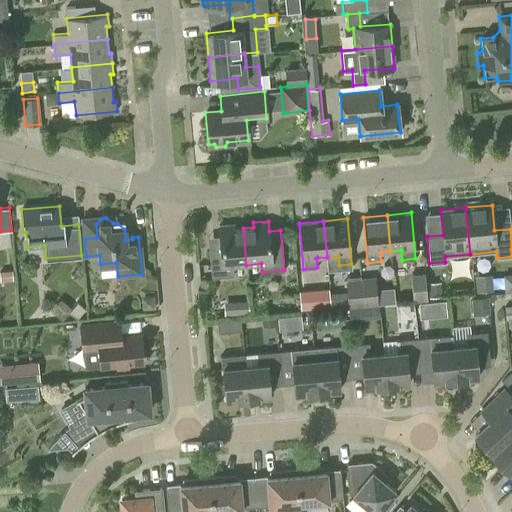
[(246,265),(243,228),(233,229),(233,224),(218,225),(219,236),(208,237),(211,277),(234,275),(233,266),(246,265)]
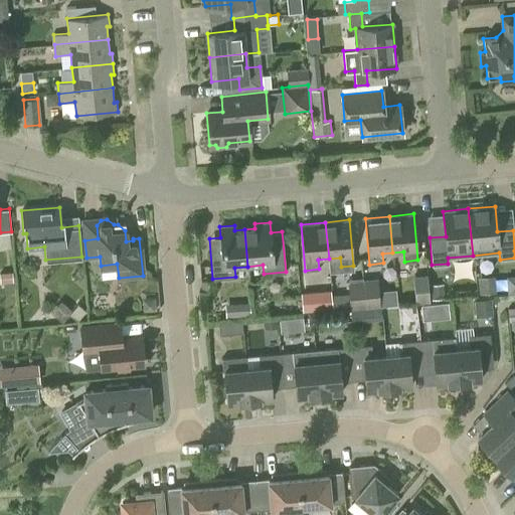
[(415,302),(430,301),(426,275),(413,276),(415,302)]
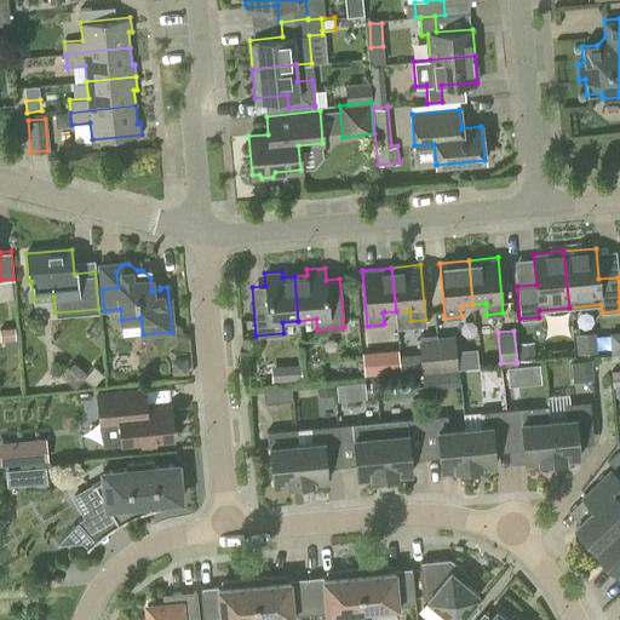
[(577,349),(596,348),(595,331),(575,333),(577,349)]
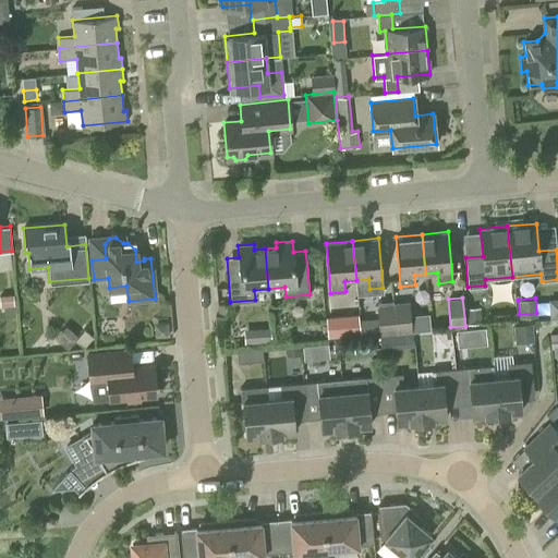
[(378,302),(377,306),(379,335),(396,332),(393,304),(392,301),(378,302)]
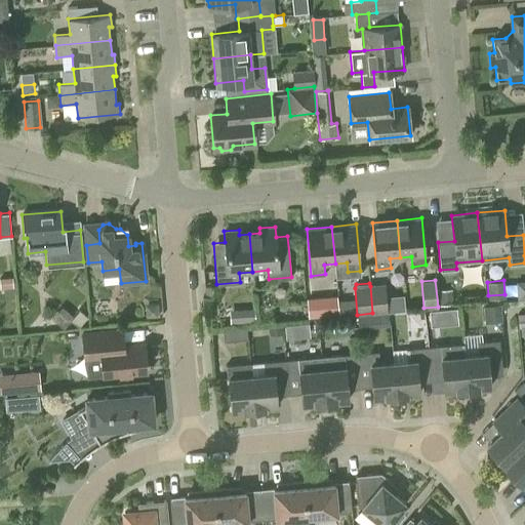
[(385,285),(370,286),(372,313),(387,312),(385,285)]
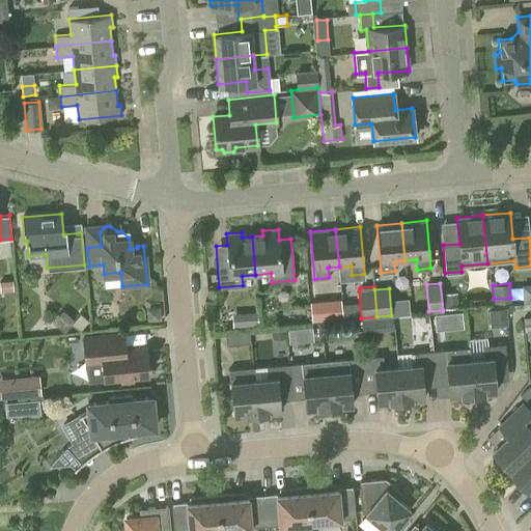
[(324,300),(326,319),(342,318),(340,299),(324,300)]
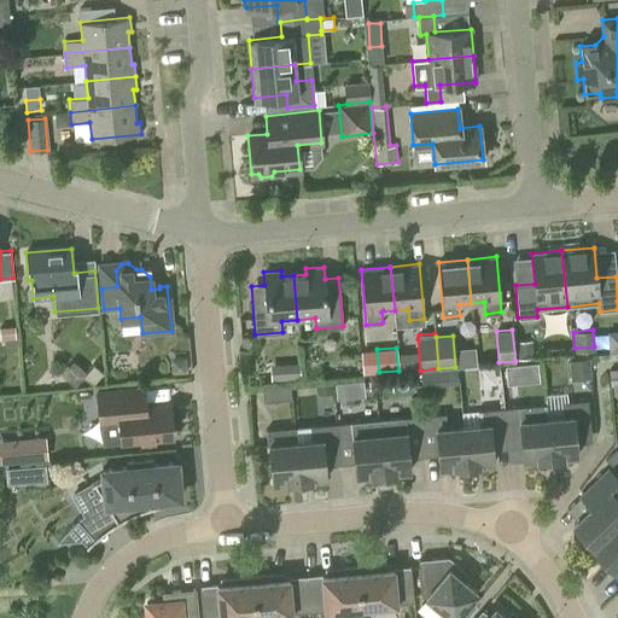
[(572,378),(593,377),(593,359),(572,359),(572,378)]
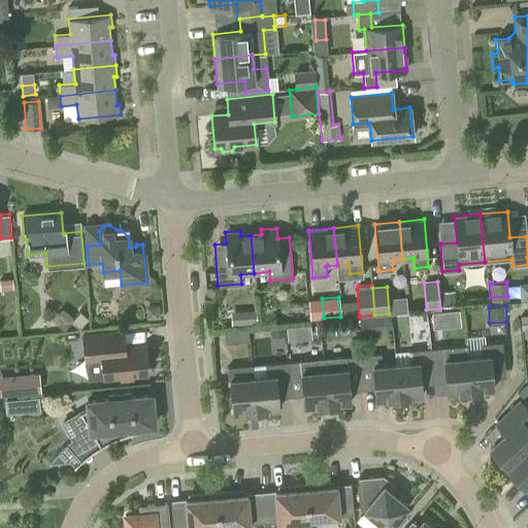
[(435,310),(436,327),(464,325),(463,309),(435,310)]
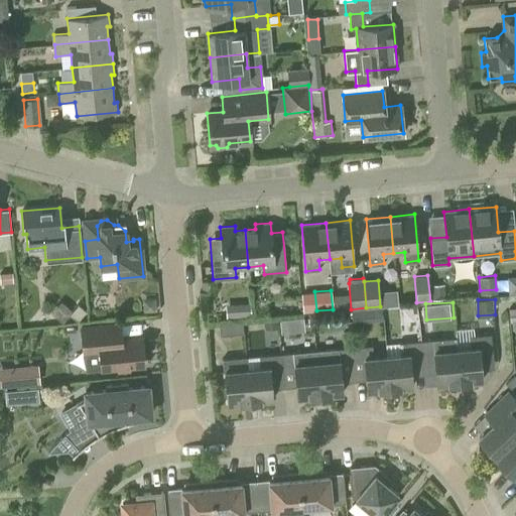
[(356,320),(381,319),(380,308),(355,309),(356,320)]
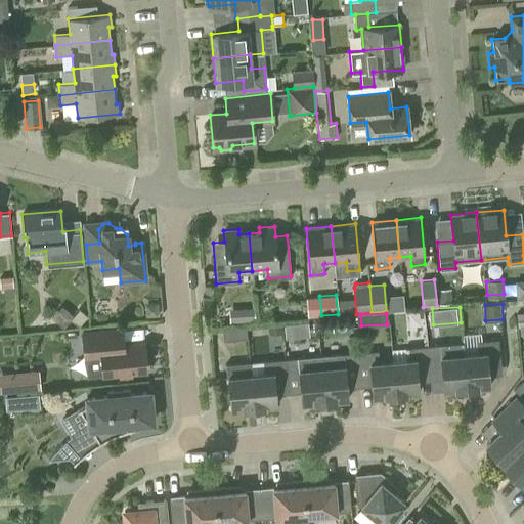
[(223,340),(247,338),(246,324),(222,326),(223,340)]
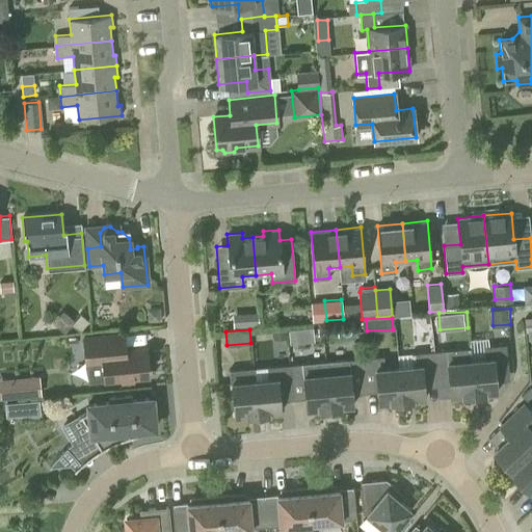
[(125,349),(123,333),(83,337),(87,381),(149,375),(145,347),(125,349)]
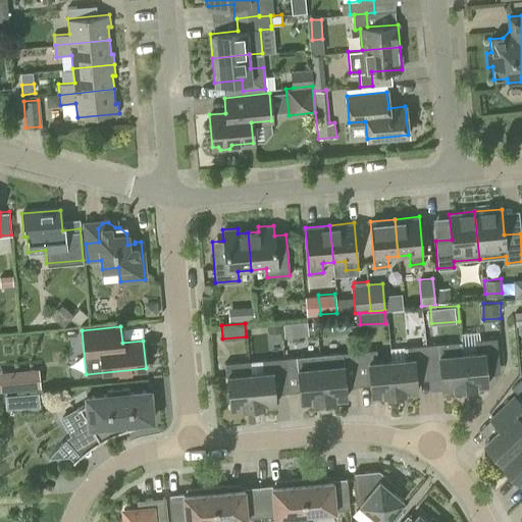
[(475,352),(461,353),(465,392),(470,390),(470,388),(475,388),(474,385),(487,384),(484,352),(498,351),(497,337),(473,340),(475,352)]
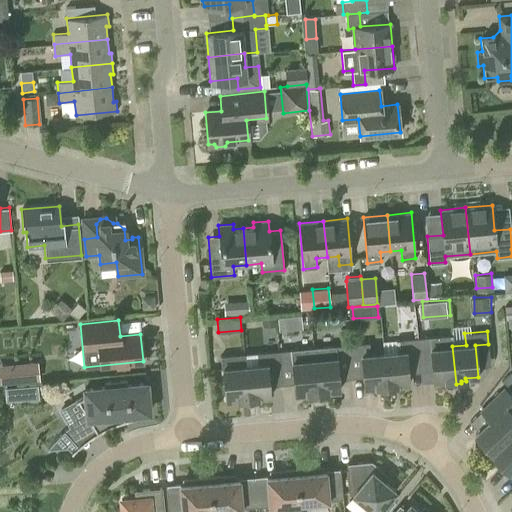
[(438,335),(417,337),(418,350),(430,349),(433,381),(446,380),(446,383),(450,382),(451,384),(456,384),(452,346),(451,334),(438,335)]
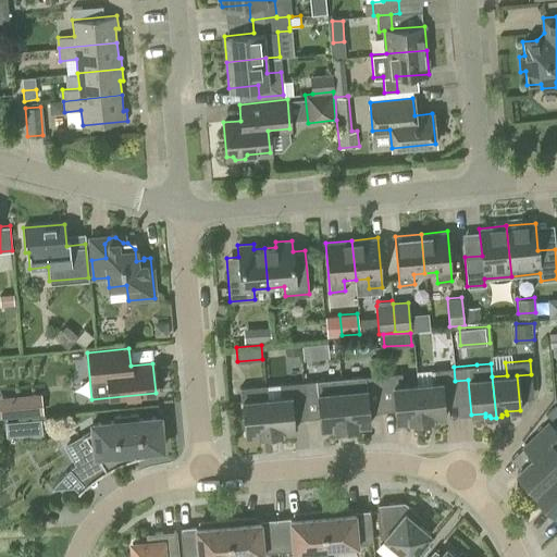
[(431,382),(417,384),(421,424),(426,424),(426,422),(431,421),(431,418),(444,417),(442,382),(455,381),(454,367),(430,369),(431,382)]
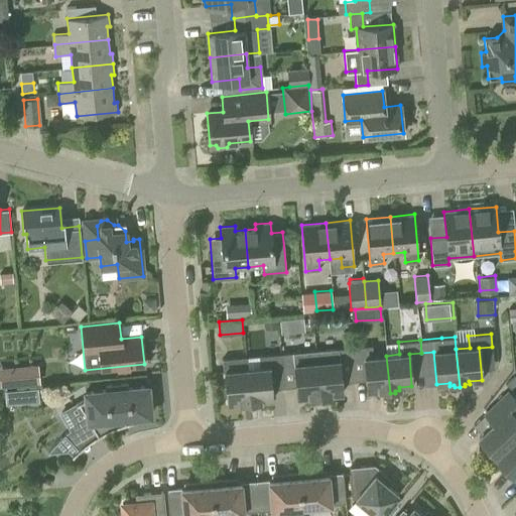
[(372,345),(350,347),(353,379),(366,377),(367,390),(379,389),(379,392),(384,392),(384,394),(390,393),(386,356),(373,357),(372,345)]
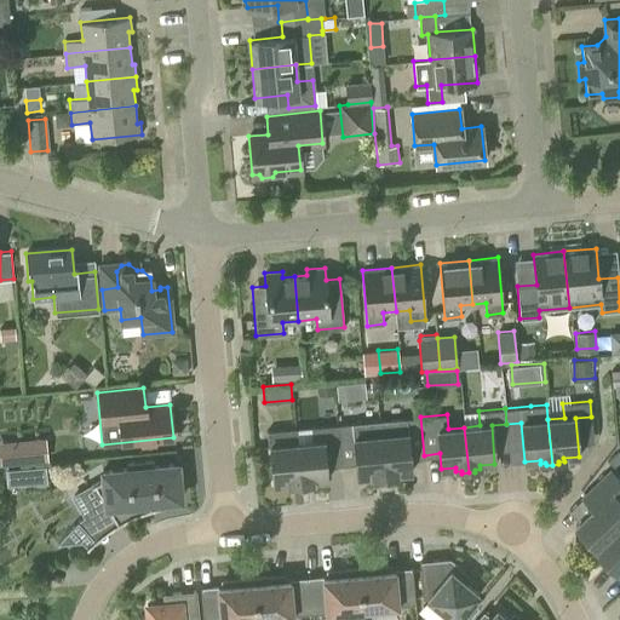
[(395,419),(379,420),(384,481),(391,480),(391,477),(396,477),(396,474),(411,472),(409,457),(424,455),(420,417),(395,419)]
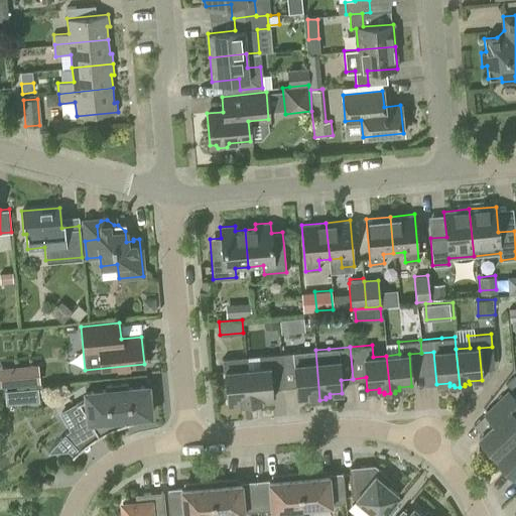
[(302,351),(280,353),(281,366),(283,387),(296,385),(297,397),(309,396),(309,399),(314,398),(314,400),(319,400),(315,350),(302,351)]
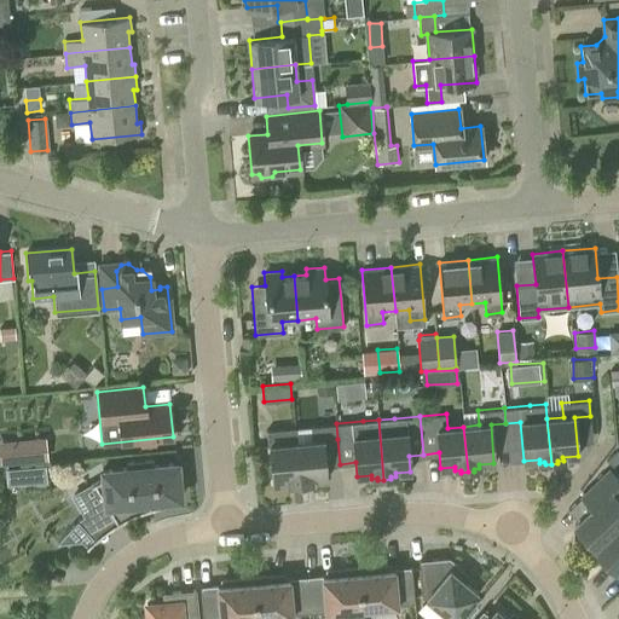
[(298,441),(296,441),(300,487),(306,487),(306,485),(312,484),(312,480),(327,479),(323,440),(337,439),(336,423),(311,426),(312,440),(298,441)]
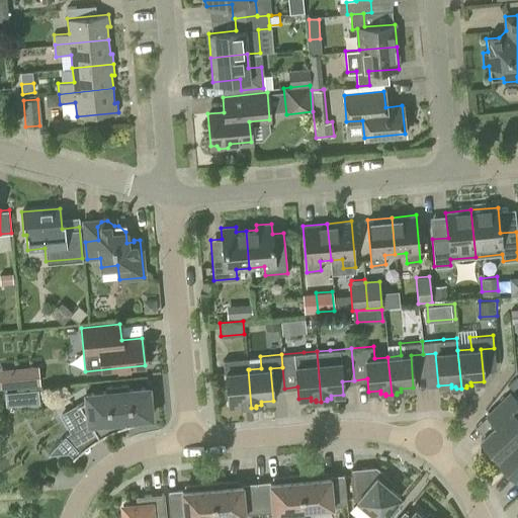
[(233,358),(223,359),(224,373),(225,372),(228,405),(241,404),(241,407),(246,407),(246,409),(251,408),(248,369),(249,369),(248,357),(233,358)]
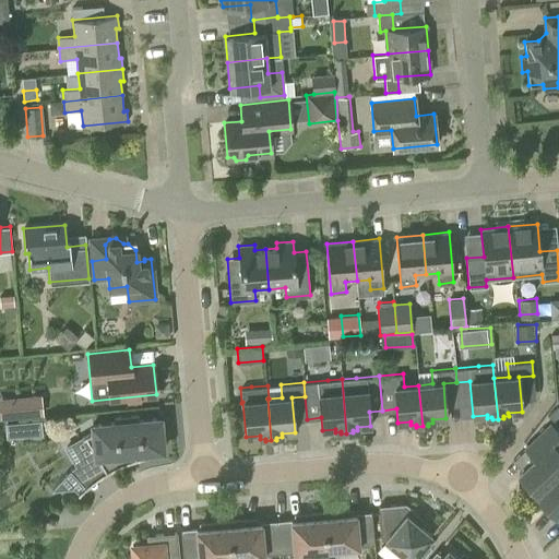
[(2,417),(47,416),(46,393),(1,395),(2,417)]
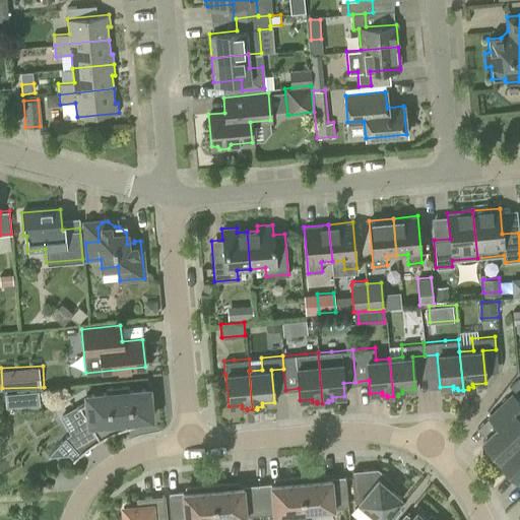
[(87,400),(76,406),(77,407),(79,406),(88,421),(99,439),(100,438),(105,435),(111,433),(116,431),(122,428),(127,426),(132,425),(137,424),(141,423),(146,421),(146,420),(145,420),(144,417),(147,417),(151,417),(151,413),(150,413),(148,391),(148,388),(145,388),(128,390),(128,385),(106,387),(106,392),(89,394),(89,393),(85,394),(86,397),(87,400)]
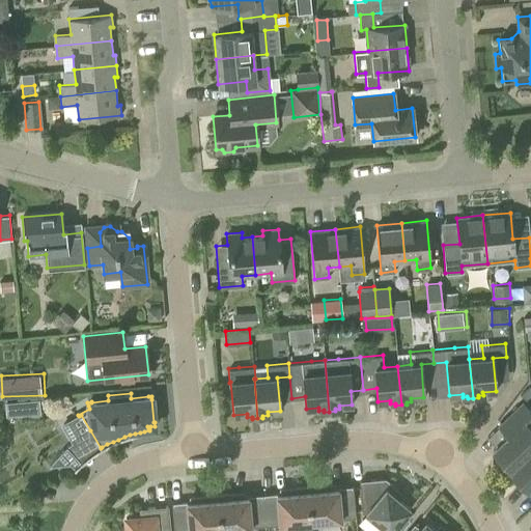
[(43,401),(10,403),(11,413),(44,412),(43,401)]
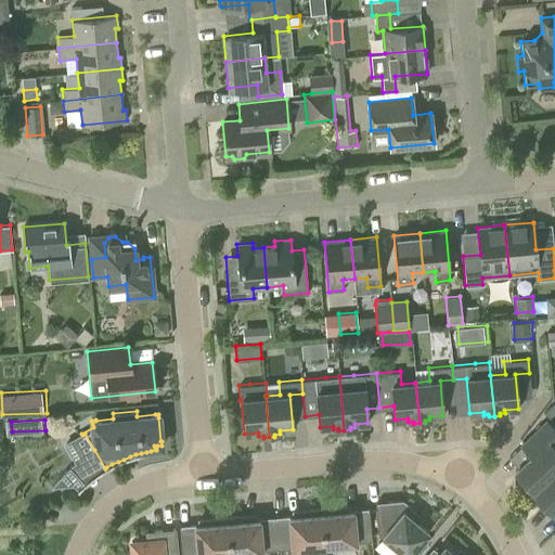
[(532,491),(554,467),(554,430),(545,422),(521,444),(531,454),(515,469),(532,489),(531,490),(532,491)]
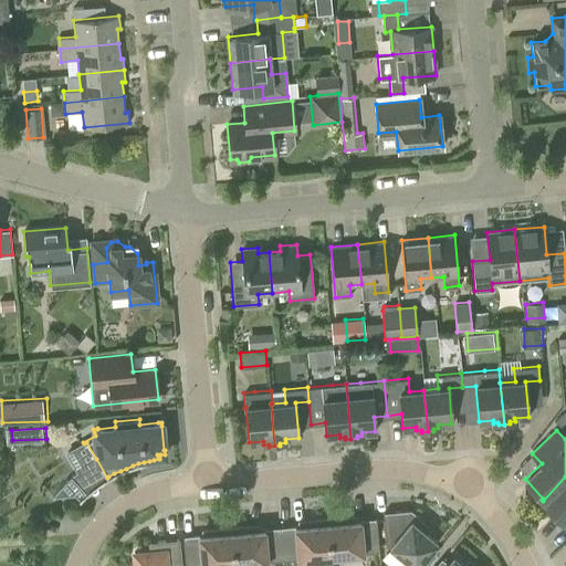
[(56,490),(52,495),(53,495),(73,493),(85,492),(79,499),(80,500),(83,496),(87,493),(71,475),(66,480),(61,485),(56,490)]
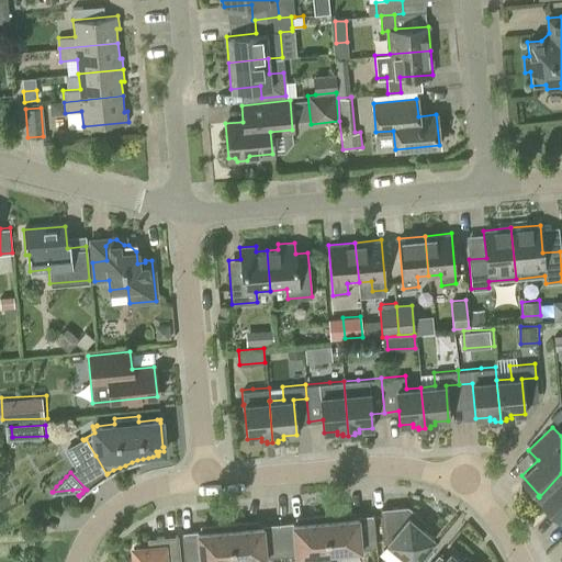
[(561,473),(539,497),(558,517),(560,515),(561,516),(561,473)]
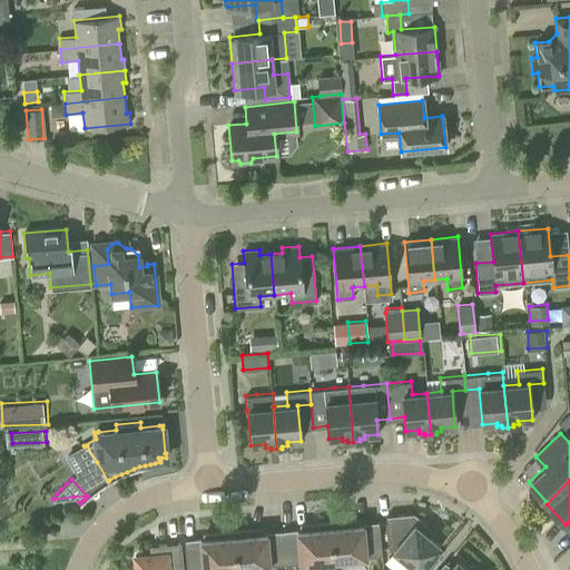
[(433,553),(440,546),(428,534),(431,531),(424,526),(425,524),(413,514),(385,517),(389,550),(392,549),(416,569),(419,569),(422,567),(426,569),(438,557),(433,553)]
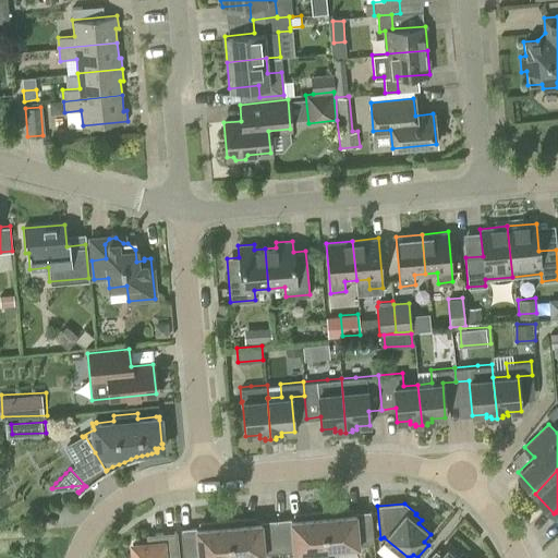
[(325,547),(326,547),(374,543),(371,511),(350,513),(349,510),(341,510),(341,509),(322,510),(325,547)]
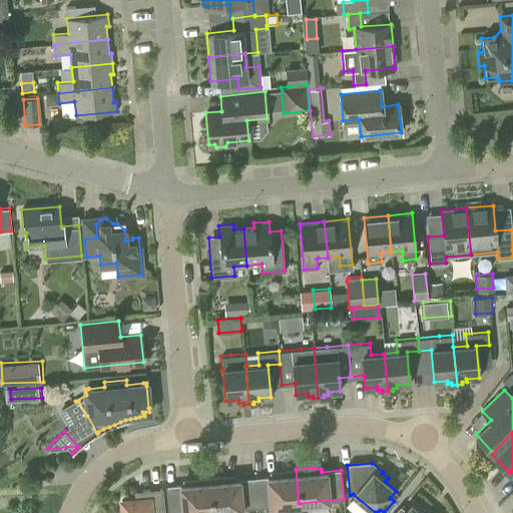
[(300,512),(300,503),(299,503),(296,469),(279,471),(279,472),(272,473),(272,476),(252,478),(255,507),(293,504),(294,512),(300,512)]
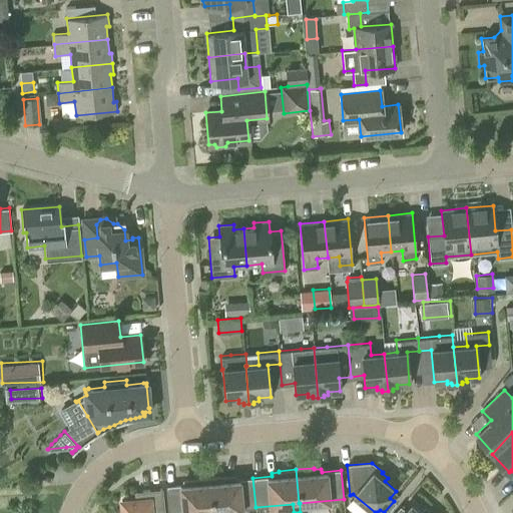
[(255,507),(252,478),(234,480),(233,477),(226,477),(226,476),(209,477),(211,511),(255,507)]
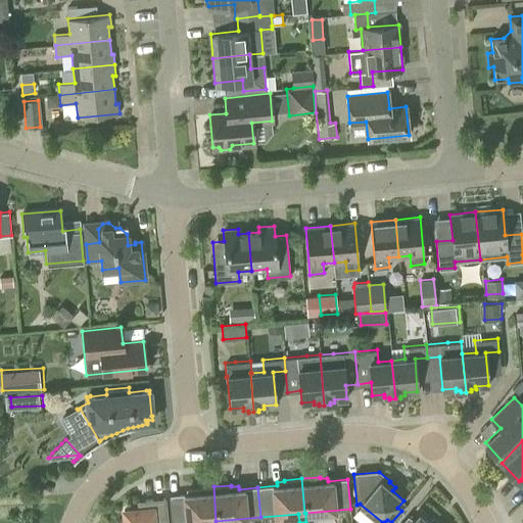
[(171,522),(197,522),(216,521),(214,486),(195,488),(196,489),(188,490),(188,493),(169,495),(171,522)]
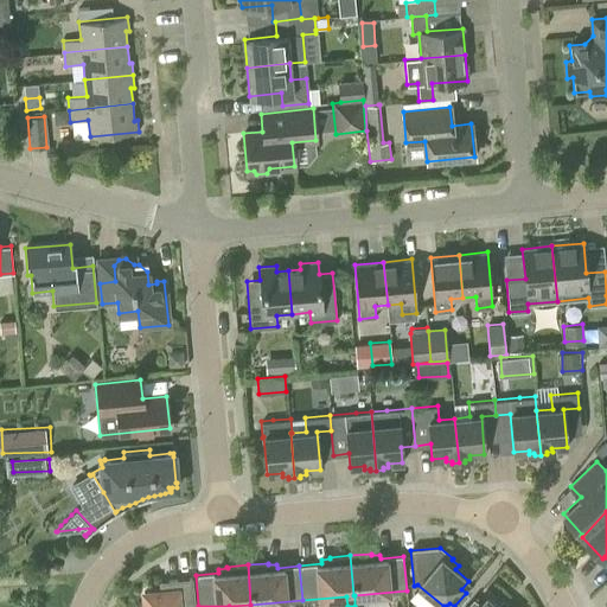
[(193,606),(191,577),(159,581),(160,590),(144,592),(144,606),(193,606)]
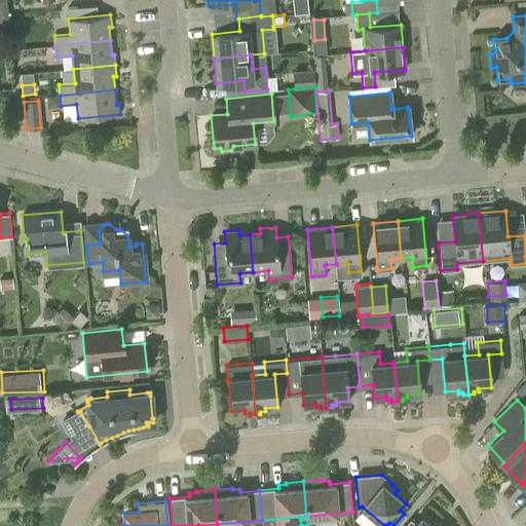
[(431,525),(420,516),(414,523),(410,520),(404,525),(442,525),(440,525),(435,521),(431,525)]
